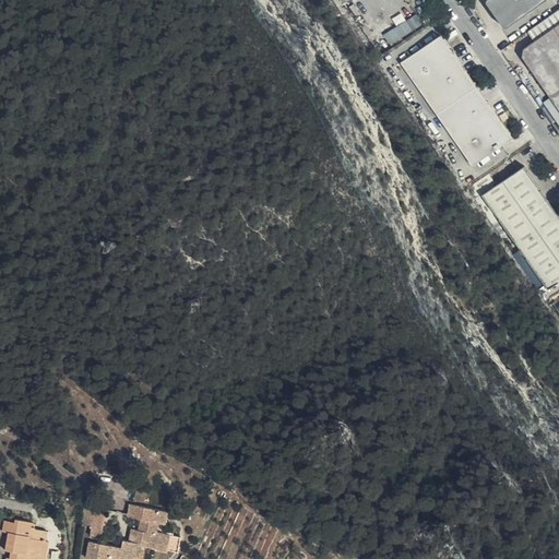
[(507,28),(547,0),(488,0),(487,2),(507,28)]
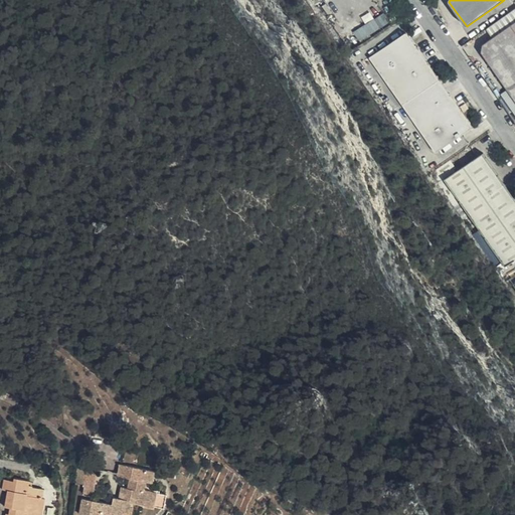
[(367,35),(390,20),(385,14),(383,11),(364,25),(367,35)]
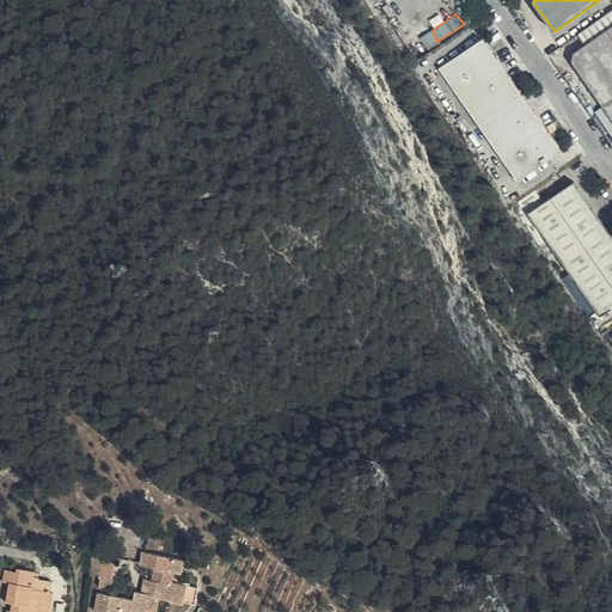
[(562,69),(611,141),(611,23),(573,50),(571,62),(562,69)]
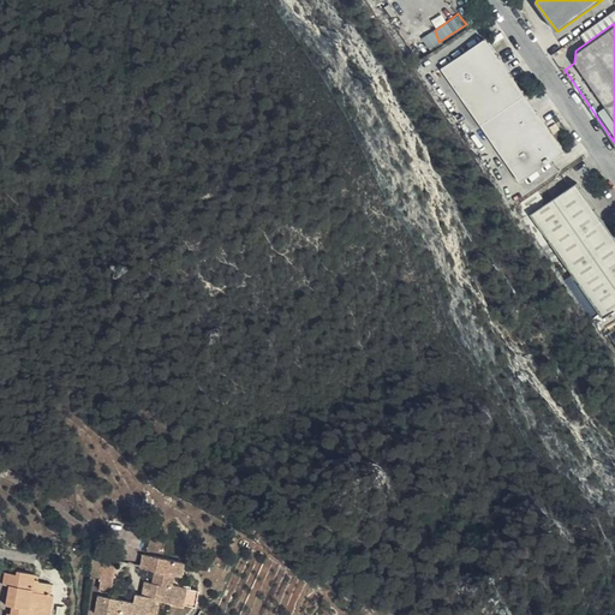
[(446,65),(453,87),(519,181),(563,150),(485,39),(446,65)]
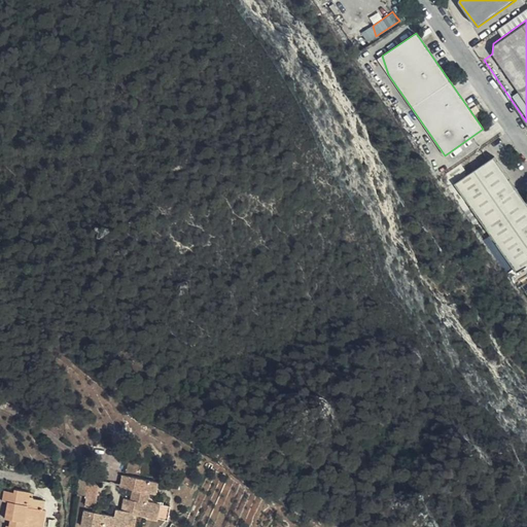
[(497,236),(498,247),(517,272),(526,265),(526,203),(495,156),(458,182),(497,236)]
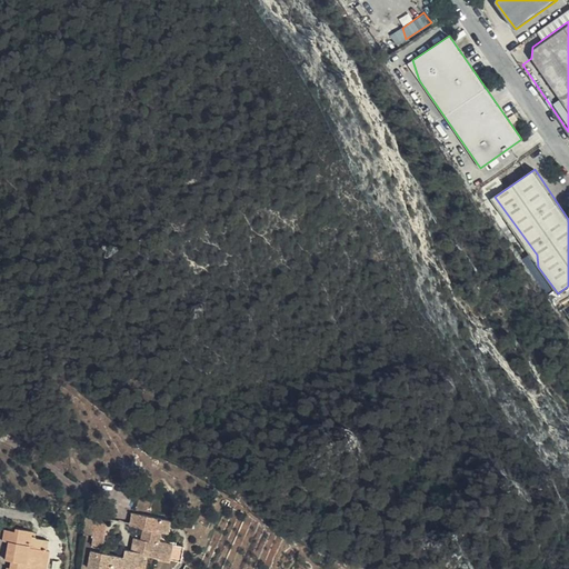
[(167,533),(170,520),(130,512),(128,526),(141,528),(140,538),(133,538),(130,550),(125,549),(122,557),(90,550),(87,568),(91,568),(136,568),(137,566),(146,568),(147,556),(156,558),(156,560),(168,562),(169,560),(180,561),(183,546),(160,541),(160,532),(167,533)]
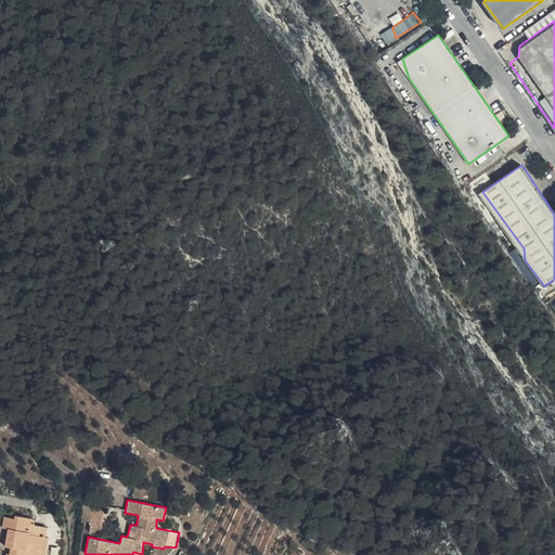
[(90,523),(93,506),(85,505),(81,520),(90,523)]
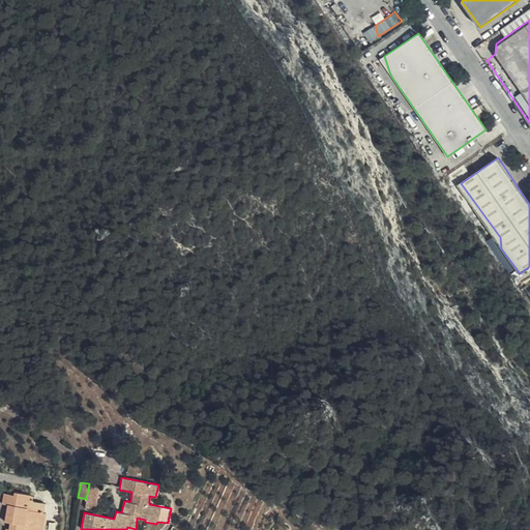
[(99,483),(89,483),(86,499),(85,507),(94,509),(99,483)]
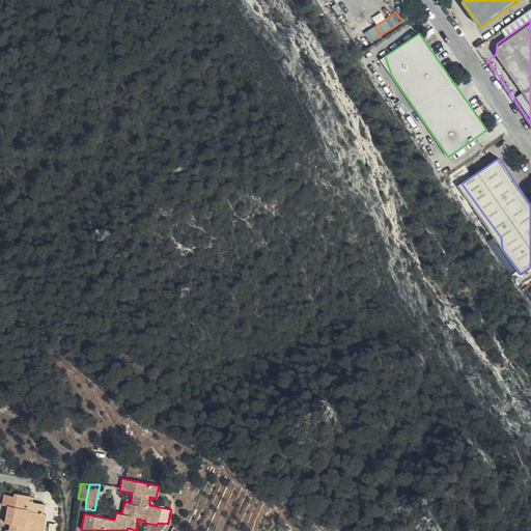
[(44,514),(45,505),(30,502),(31,496),(14,493),(14,496),(3,494),(2,504),(7,506),(5,523),(9,524),(9,530),(6,529),(5,530),(43,530),(47,514),(44,514)]
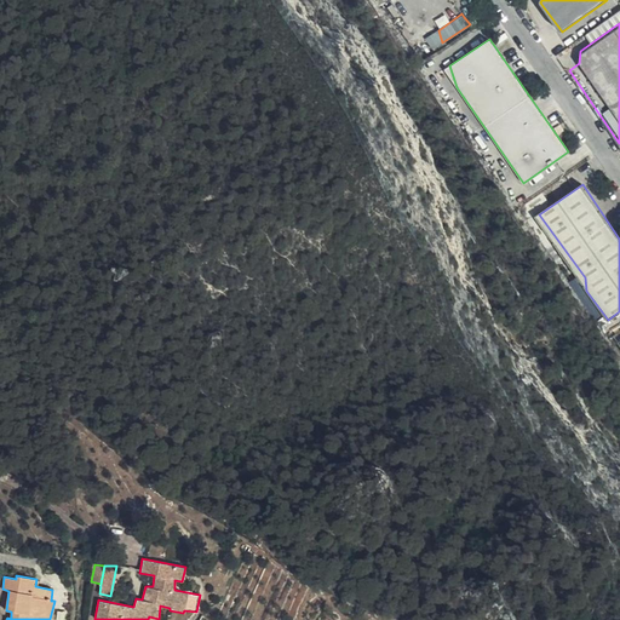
All buildings are outlined.
